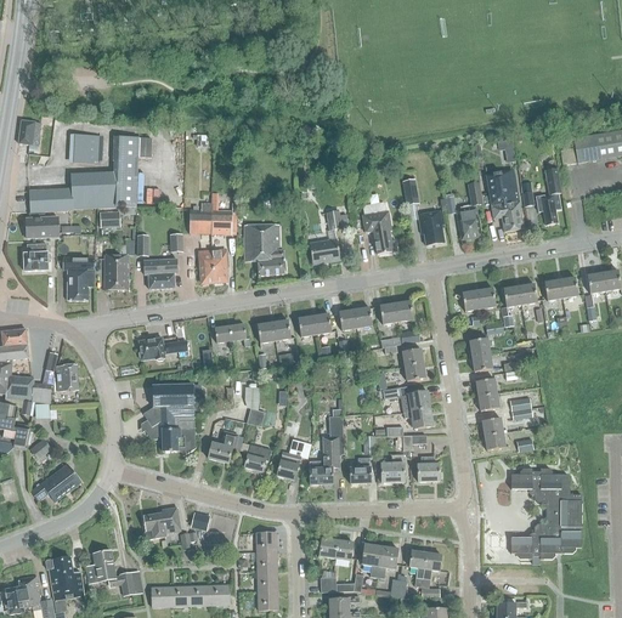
[(34,120),(21,119),(18,142),(32,143),(37,143),(40,122),(34,122),(34,120)]
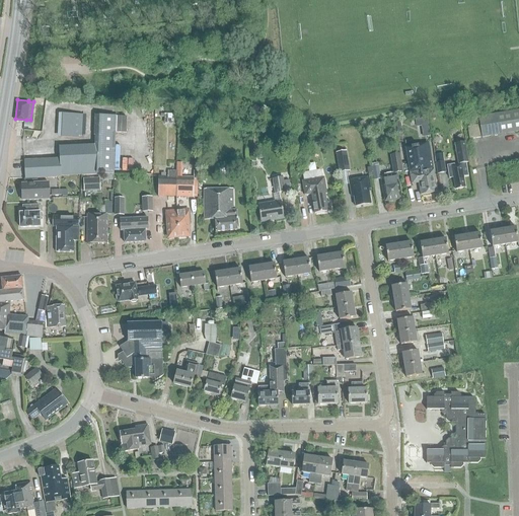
[(518,128),(518,106),(478,114),(482,134),(498,132),(518,128)]
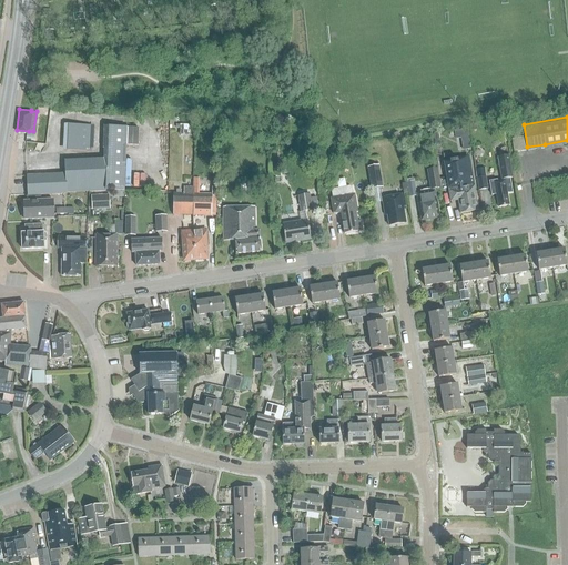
[(90,122),(67,121),(66,148),(89,149),(90,122)]
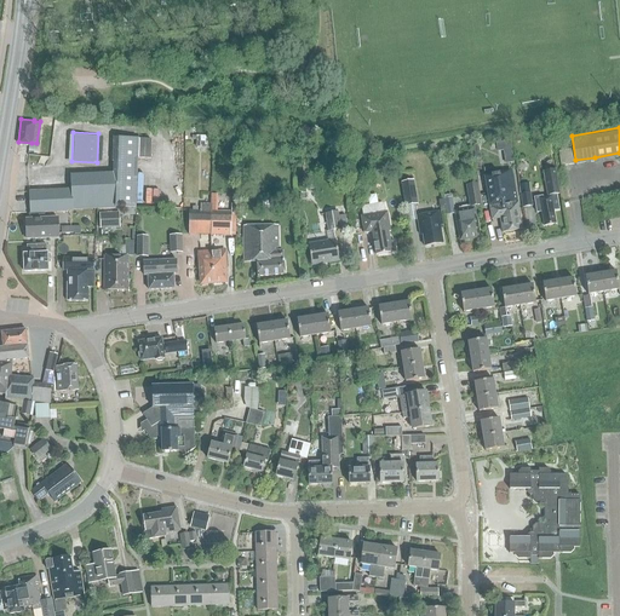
[(207,132),(196,132),(195,147),(206,147),(207,132)]
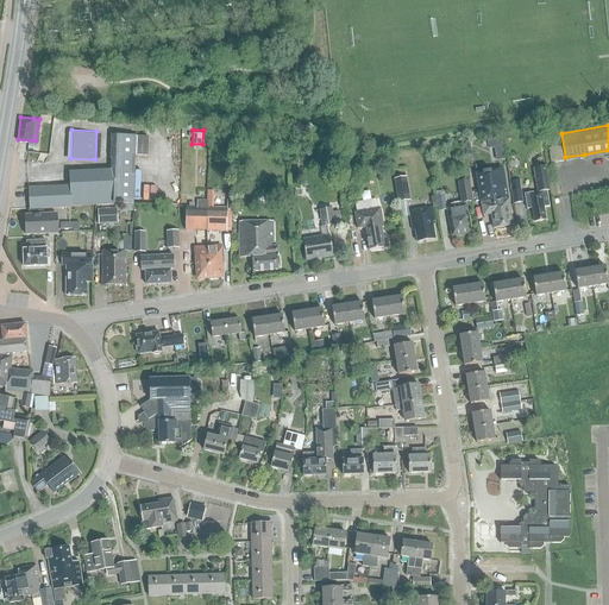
[(70,169),(70,183),(29,186),(30,207),(31,207),(31,212),(25,213),(25,232),(48,231),(48,229),(57,229),(56,212),(43,212),(43,206),(71,205),(71,203),(95,202),(95,200),(132,201),(135,133),(114,132),(113,166),(70,169)]
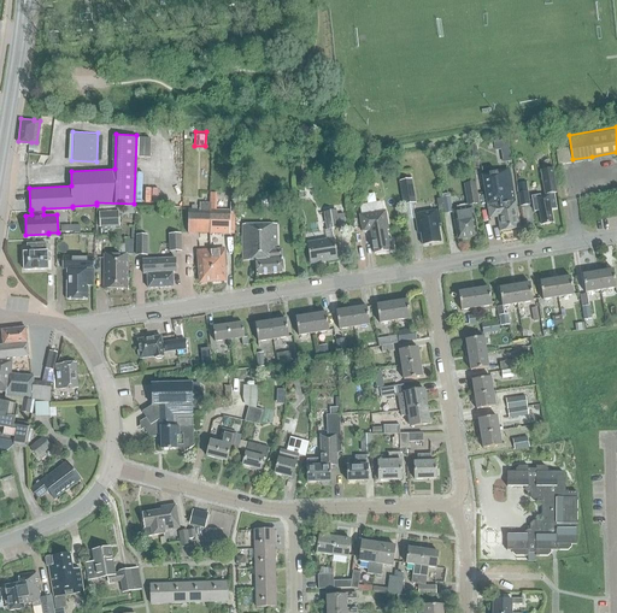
[(571,160),(569,146),(556,147),(558,161),(571,160)]
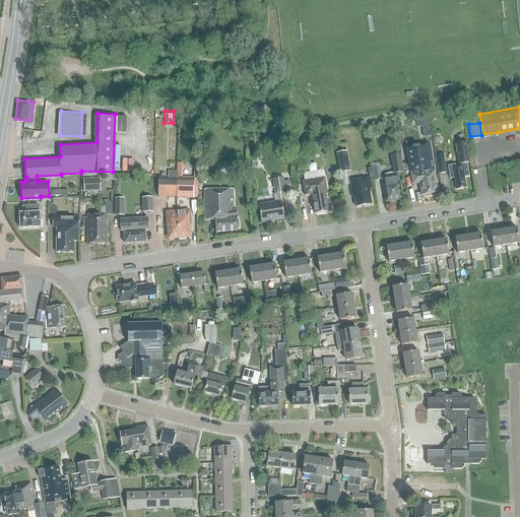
[(328,138),(327,129),(309,132),(311,141),(328,138)]
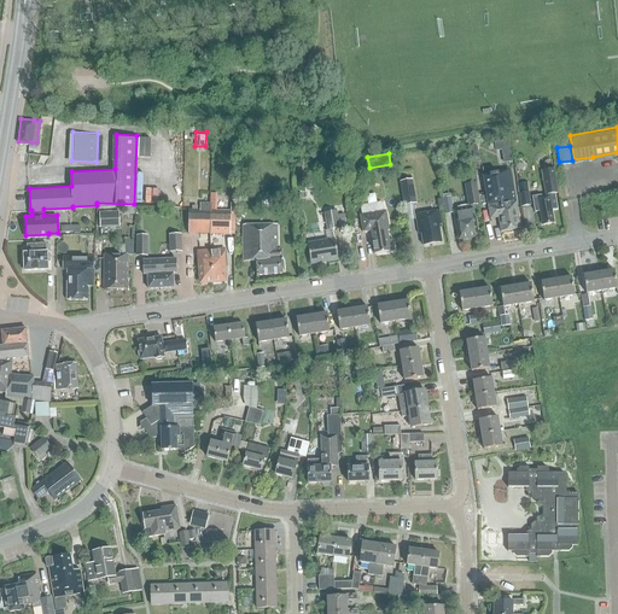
[(557,191),(553,165),(541,168),(544,192),(531,194),(534,209),(538,208),(541,222),(553,220),(551,206),(557,205),(553,191),(557,191)]
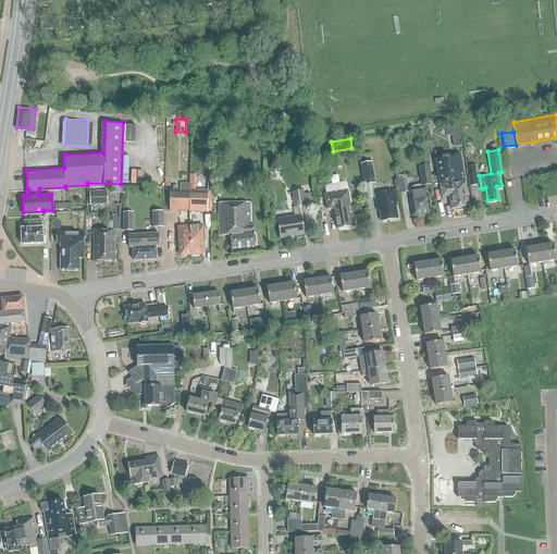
[(469,204),(459,150),(434,155),(442,195),(448,194),(450,206),(469,204)]
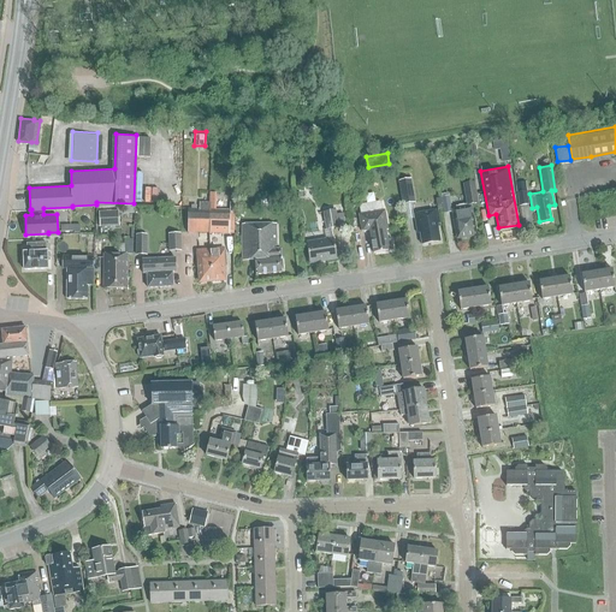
[(415,200),(410,176),(398,178),(402,202),(415,200)]
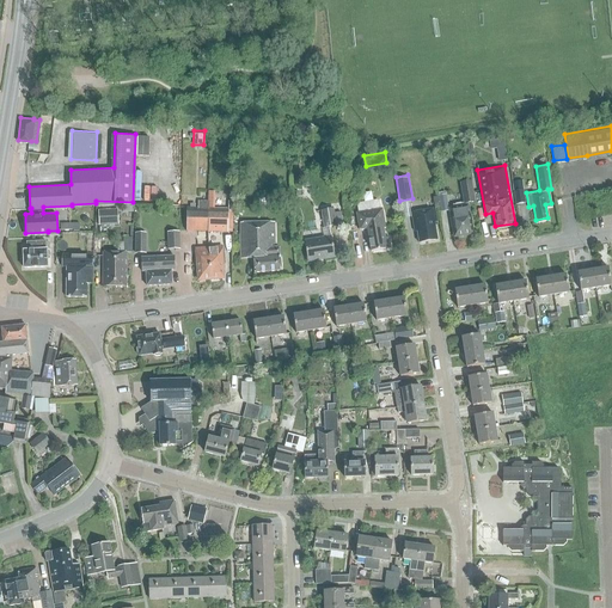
[(453,233),(472,229),(469,212),(467,202),(467,201),(475,198),(471,178),(459,179),(461,194),(463,200),(452,201),(453,203),(448,203),(451,215),(453,233)]
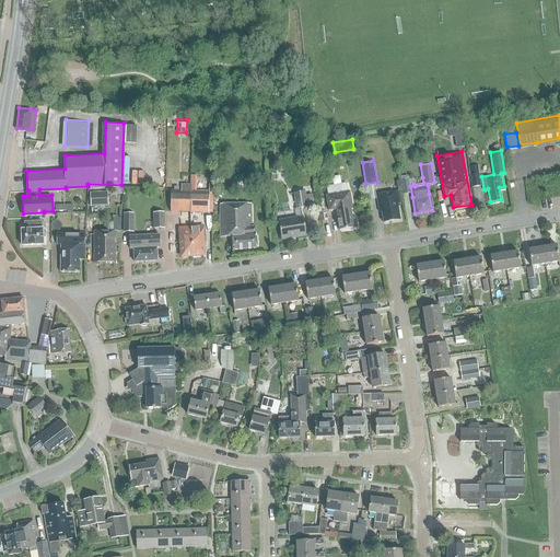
[(468,164),(470,173),(471,185),(480,184),(477,163),(468,164)]
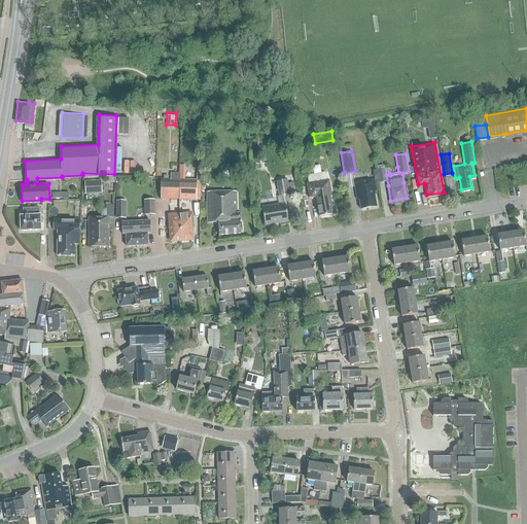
[(386,179),(384,165),(377,166),(377,167),(379,176),(379,181),(386,179)]
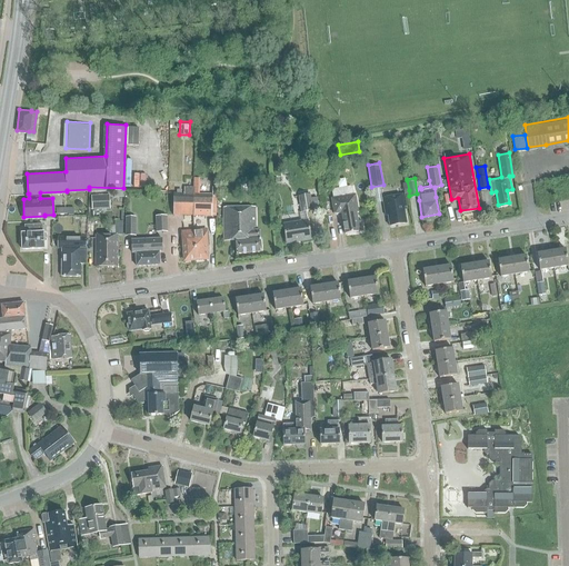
[(173,212),(192,212),(192,210),(193,190),(193,184),(183,184),(183,190),(173,190),(173,212)]
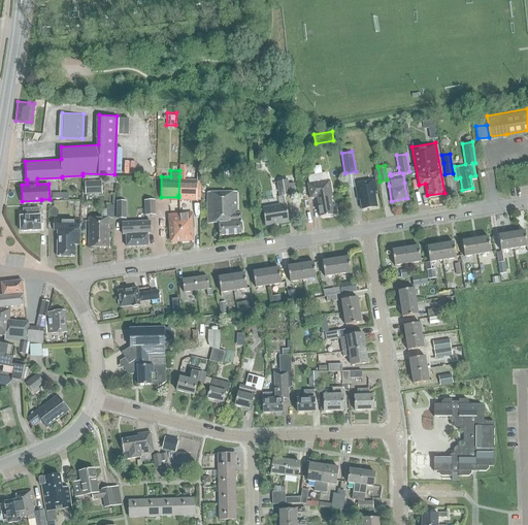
[(178,195),(178,197),(179,197),(196,197),(196,196),(202,196),(202,171),(196,170),(196,176),(179,176),(178,195)]
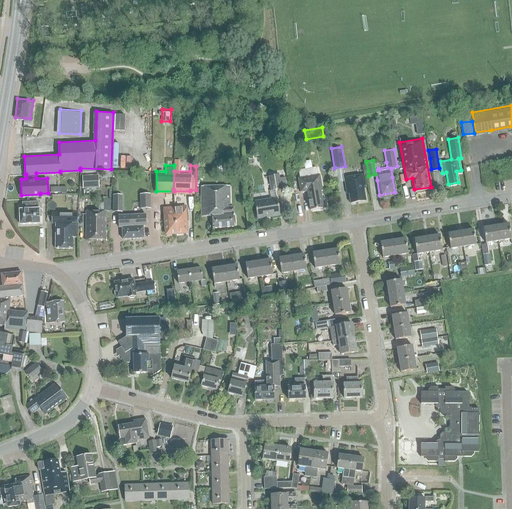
[(316,166),(315,165),(299,167),(298,169),(299,176),(298,176),(300,190),(307,189),(310,208),(323,206),(322,205),(326,205),(325,197),(322,197),(320,189),(321,189),(319,173),(318,173),(316,166)]
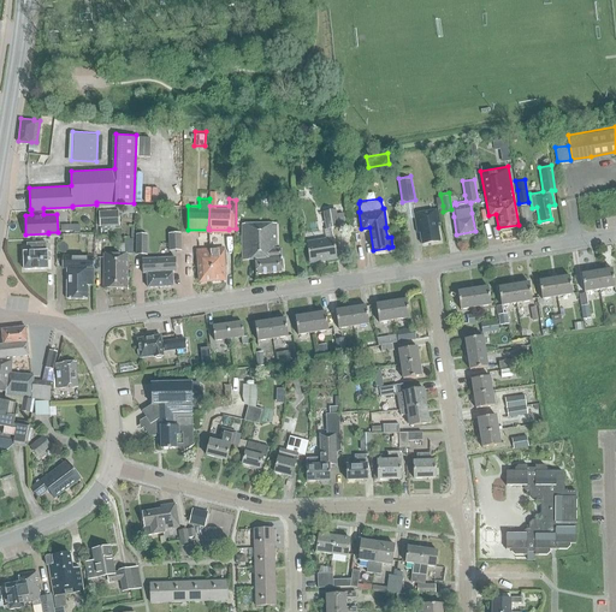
[(119,223),(118,207),(99,208),(99,224),(119,223)]
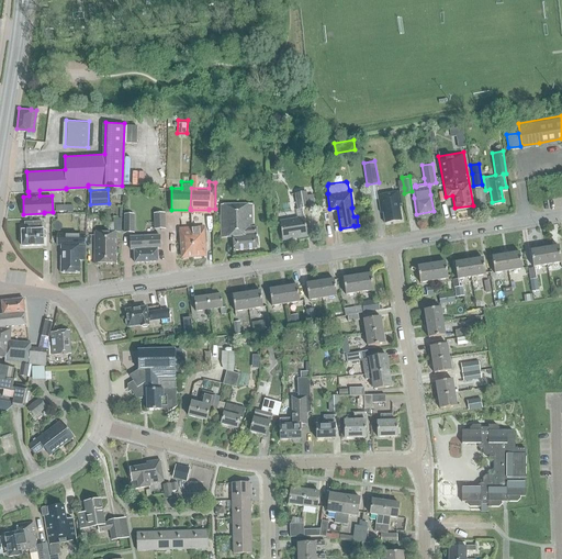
[(307,205),(305,189),(294,191),(296,208),(302,207),(307,205)]
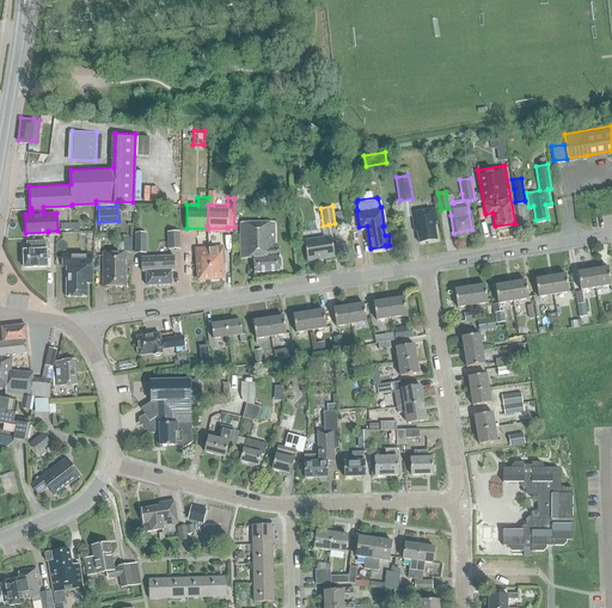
[(438,221),(434,206),(411,209),(415,229),(416,228),(418,240),(436,237),(434,222),(438,221)]
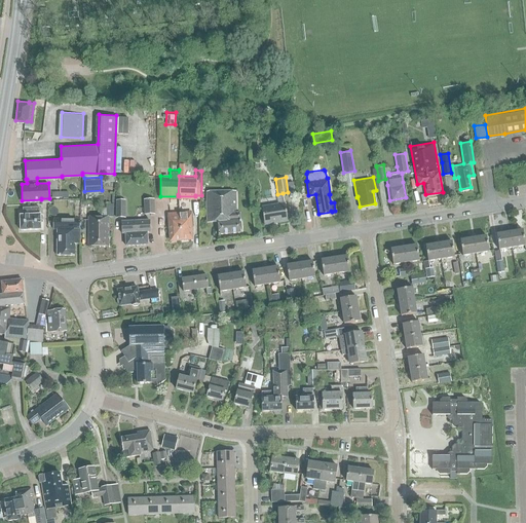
[(235,211),(235,188),(205,189),(205,220),(217,220),(218,232),(240,231),(239,210),(235,211)]
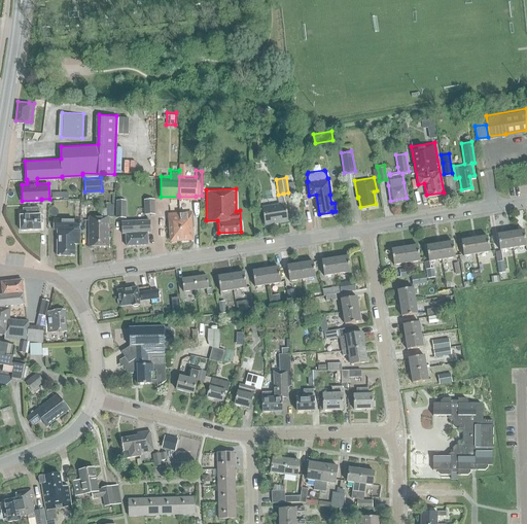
[(126,215),(126,198),(115,198),(116,215),(126,215)]
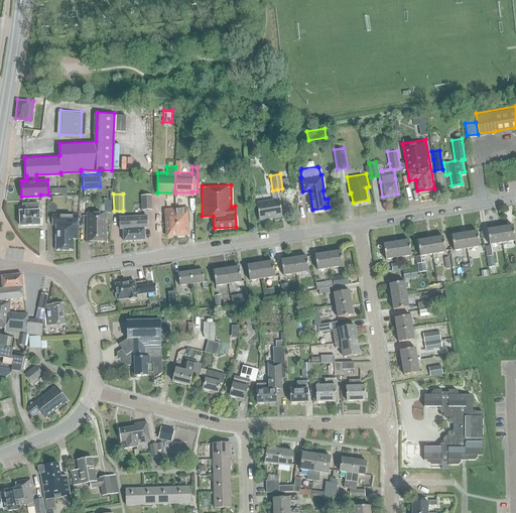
[(151,208),(150,194),(141,194),(141,209),(151,208)]
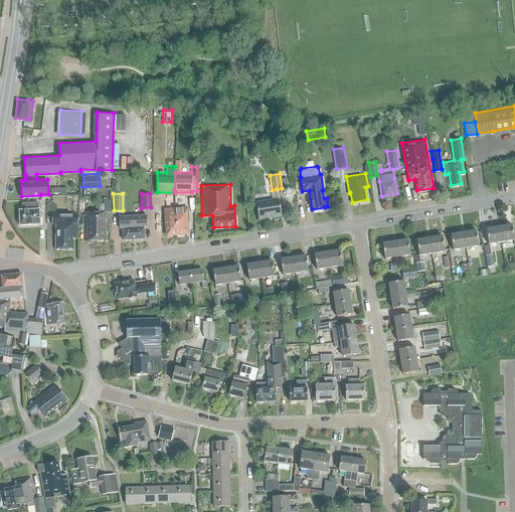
[(278,196),(273,197),(255,200),(259,218),(281,214),(278,196)]
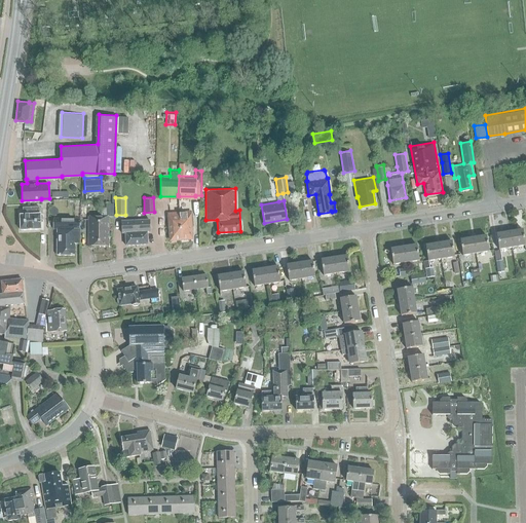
[(39,213),(38,204),(23,206),(23,213),(20,213),(20,228),(40,227),(39,213)]
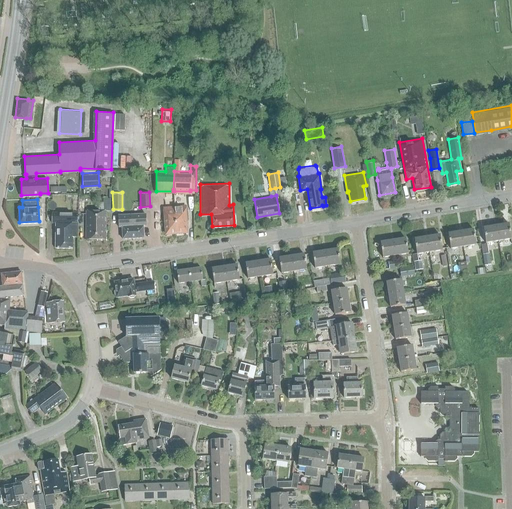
[(184,204),(174,205),(176,231),(187,231),(184,204)]
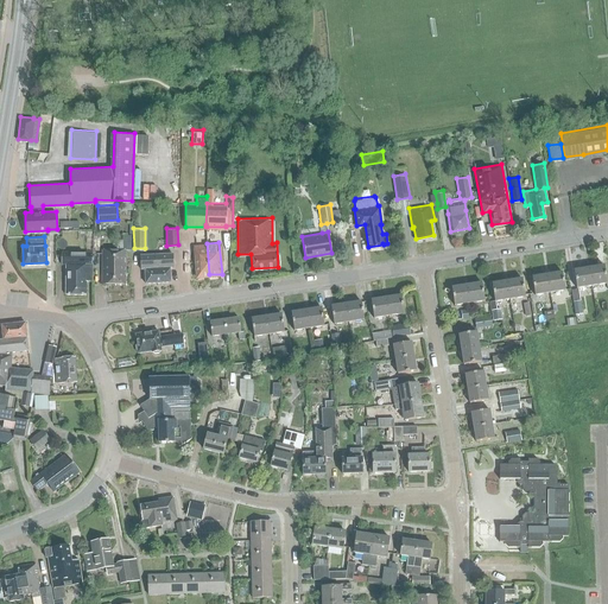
[(197,275),(209,274),(207,243),(194,243),(197,275)]
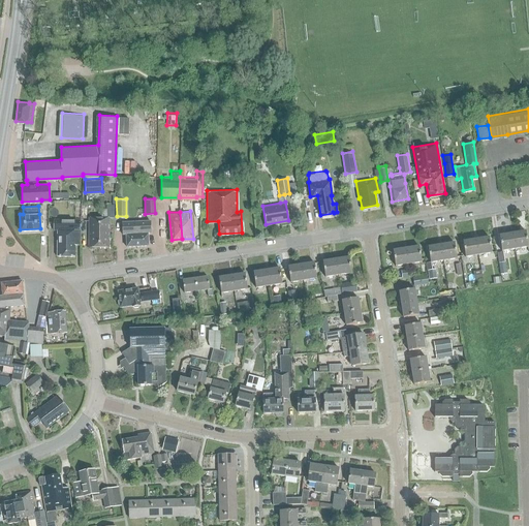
[(113,217),(109,217),(109,215),(88,215),(88,245),(109,245),(109,221),(113,221),(113,217)]
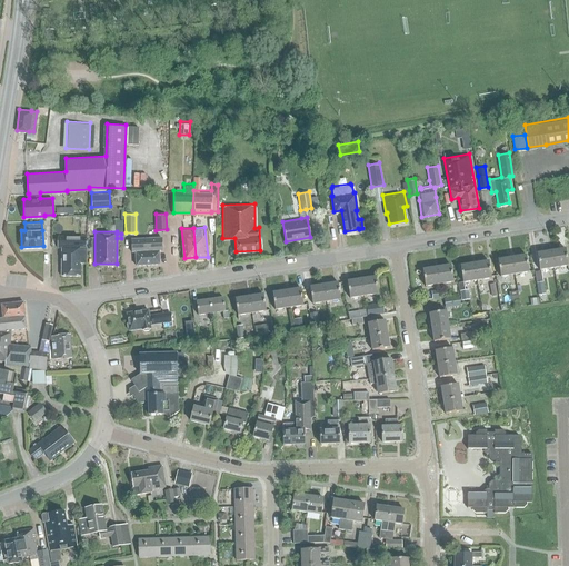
[(86,235),(57,235),(57,246),(61,246),(61,274),(80,274),(80,261),(86,261),(86,246),(86,235)]
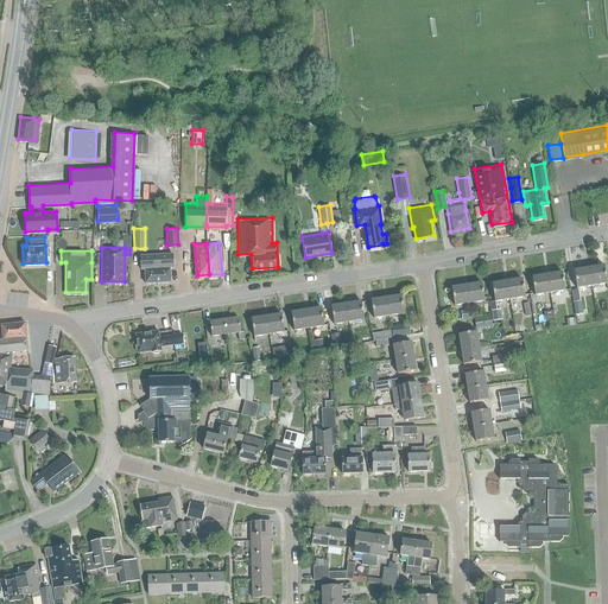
[(171,252),(154,253),(140,254),(140,268),(144,267),(145,281),(170,280),(169,266),(172,266),(171,252)]
